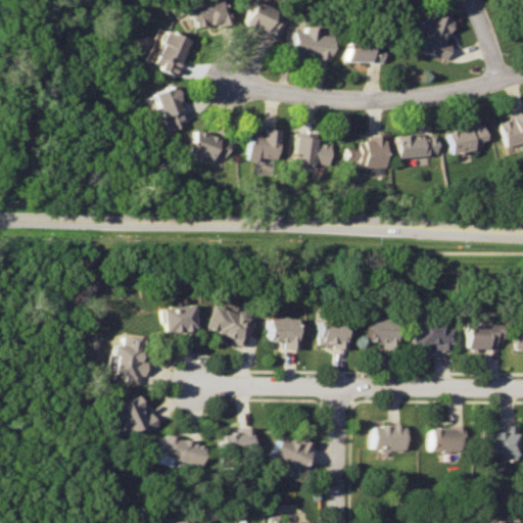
[(216,0),(210,0),(206,2),(204,0),(194,0),(196,5),(183,10),(191,30),(211,21),(212,26),(226,21),(216,0)]
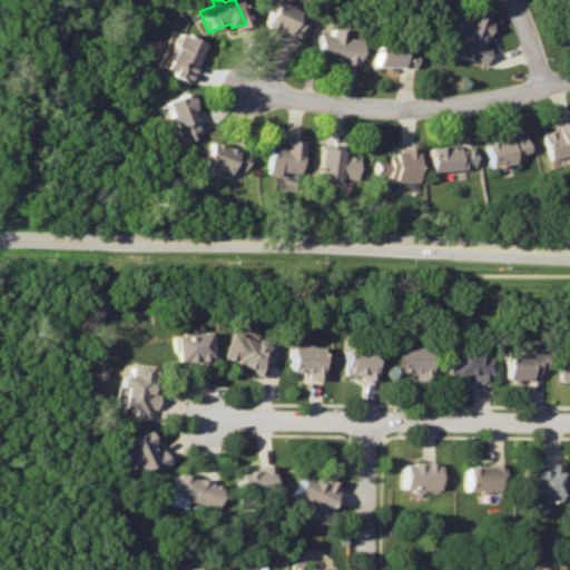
[(307,16),(273,0),(261,23),(295,40),(307,16)]
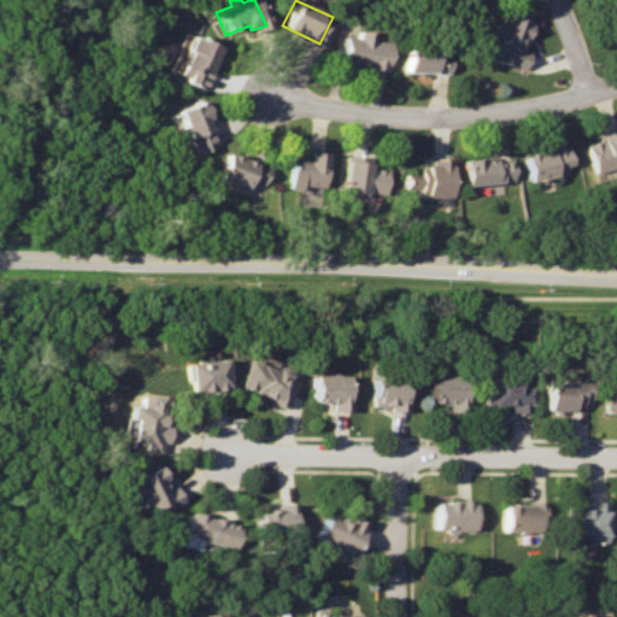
[(616,0),(613,0),(606,6),(616,21),(616,0)]
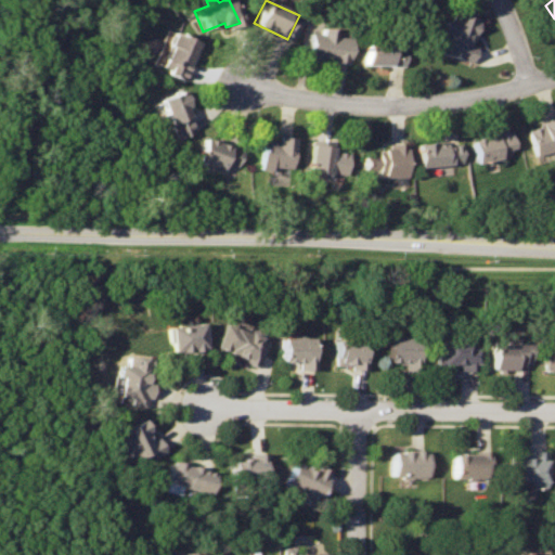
[(452,11),(450,21),(446,18),(439,35),(443,36),(437,51),(470,63),(476,47),(469,43),(477,21),(452,11)]
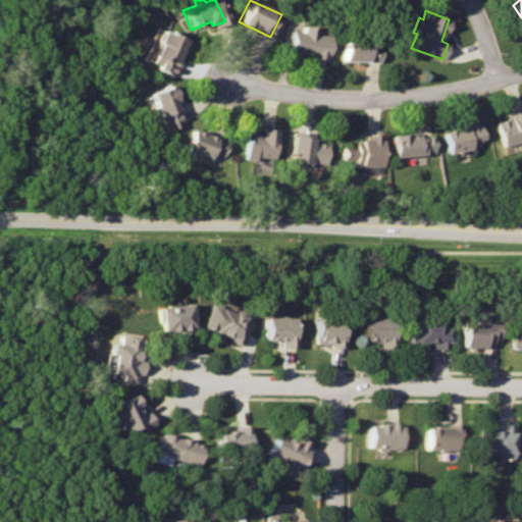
[(327,35),(313,32),(312,27),(301,24),(300,32),(288,30),(284,53),(324,59),(327,35)]
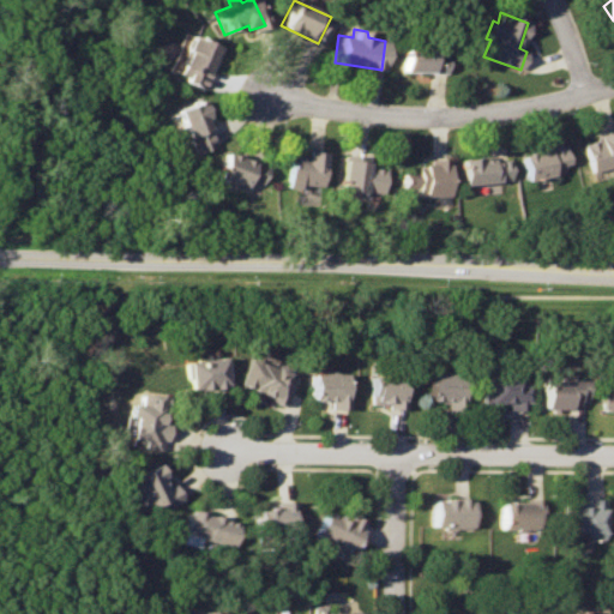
[(190,34),(174,76),(199,86),(216,46),(190,34)]
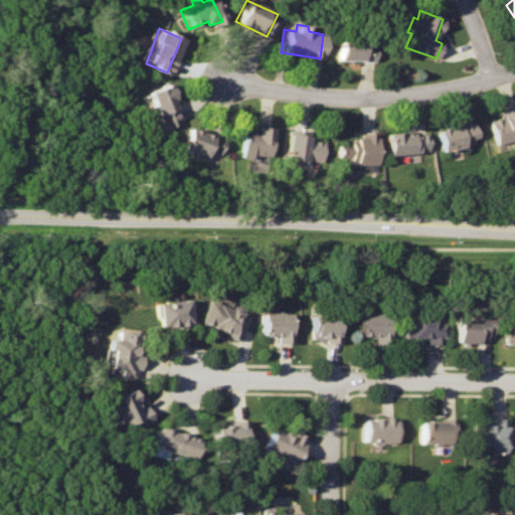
[(373,44),(362,44),(361,37),(337,38),(337,60),(374,61),(373,44)]
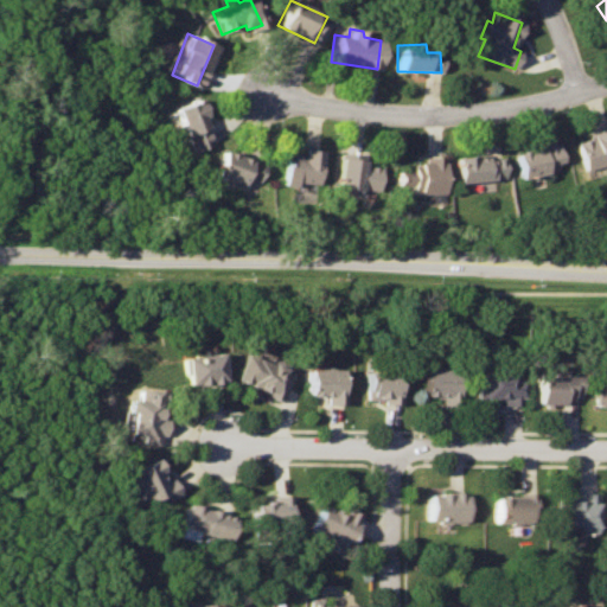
[(197,100),(172,109),(191,153),(212,145),(200,116),(205,115),(197,100)]
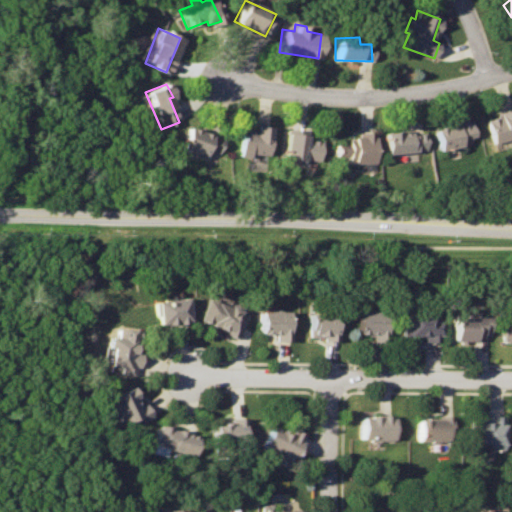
[(511,110),(486,118),(494,142),(511,137),(511,110)]
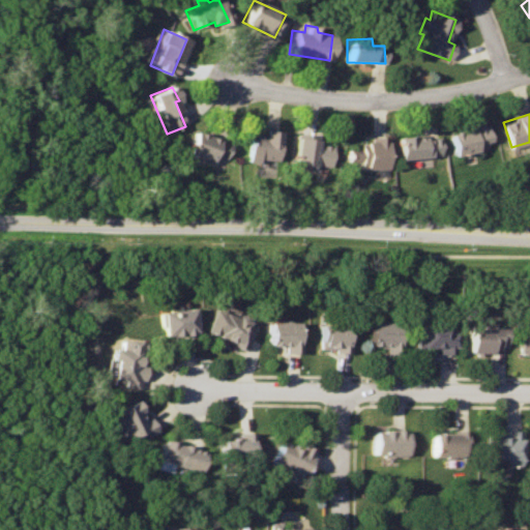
[(487,124),(450,134),(455,156),(487,148),(486,141),(492,140),(487,124)]
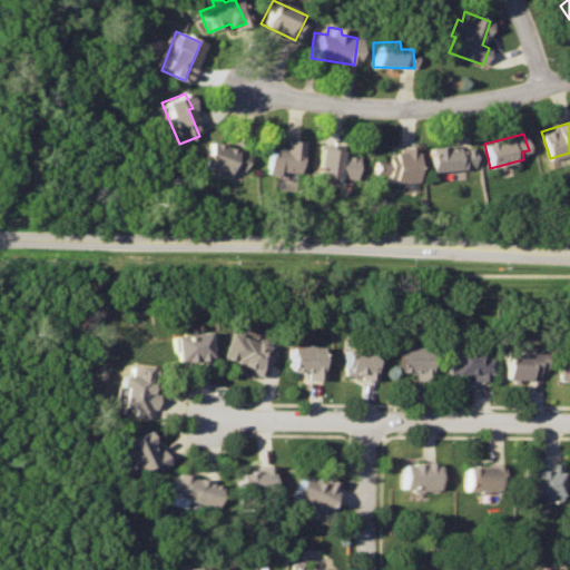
[(302,141),(282,138),(282,141),(267,141),(266,168),(301,172),(302,141)]
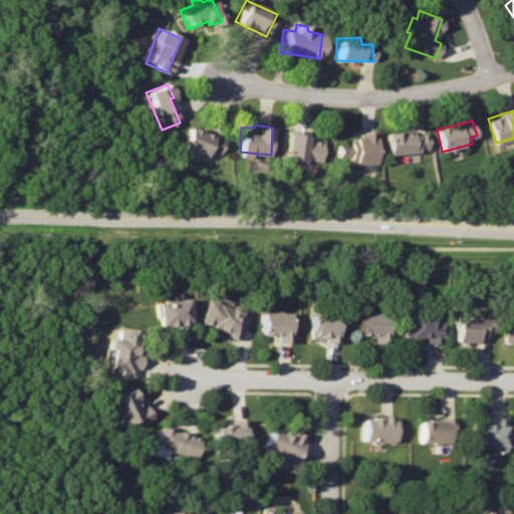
[(190,125),(182,148),(207,157),(210,149),(220,154),(225,139),(190,125)]
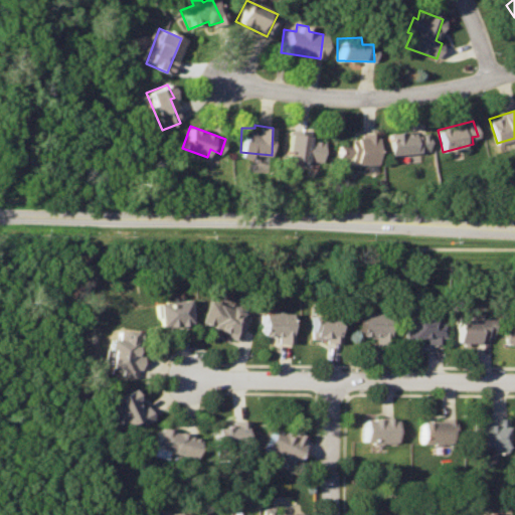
[(426,135),(413,136),(413,132),(386,134),(388,156),(430,153),(426,135)]
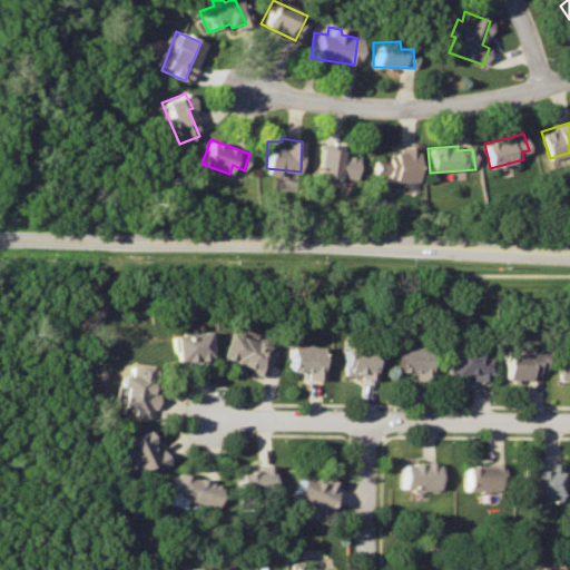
[(344,149),(322,148),(320,176),(357,179),(360,157),(343,156),(344,149)]
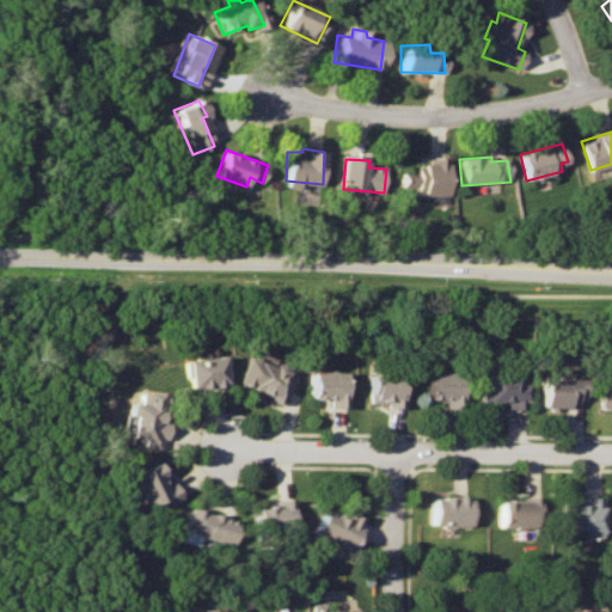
[(450,163),(424,163),(423,169),(403,169),(404,187),(416,187),(417,196),(451,195),(450,163)]
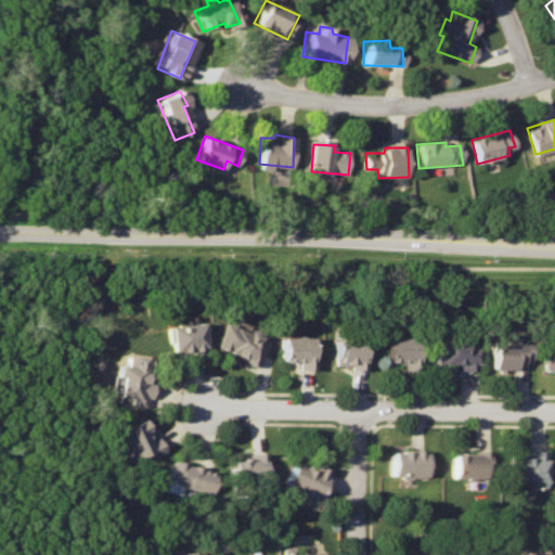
[(198,323),(164,326),(167,353),(203,347),(198,323)]
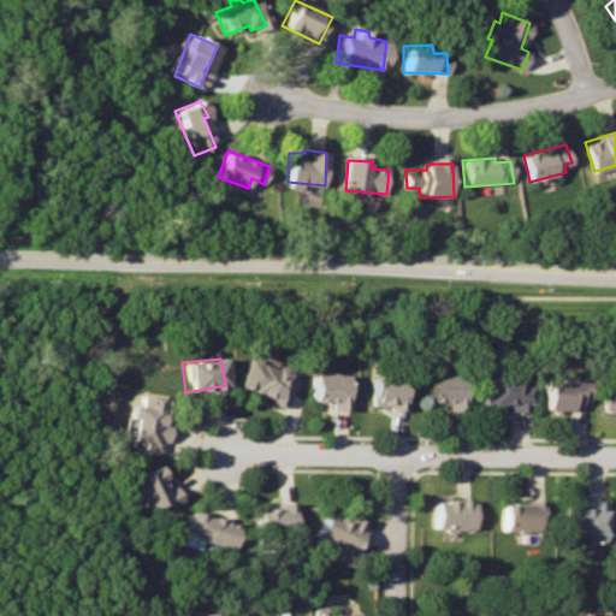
[(248,359),(240,380),(261,391),(260,396),(282,406),(296,375),(248,359)]
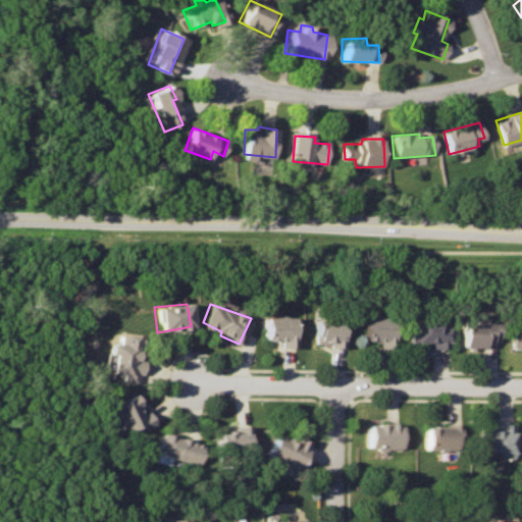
[(265,318),(264,340),(277,341),(278,348),(292,348),(292,319),(265,318)]
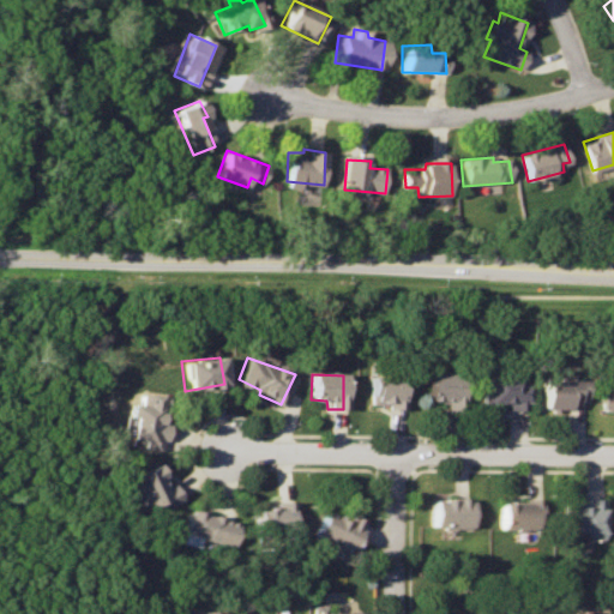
[(485,375),(482,403),(529,404),(530,386),(524,386),(524,375),(485,375)]
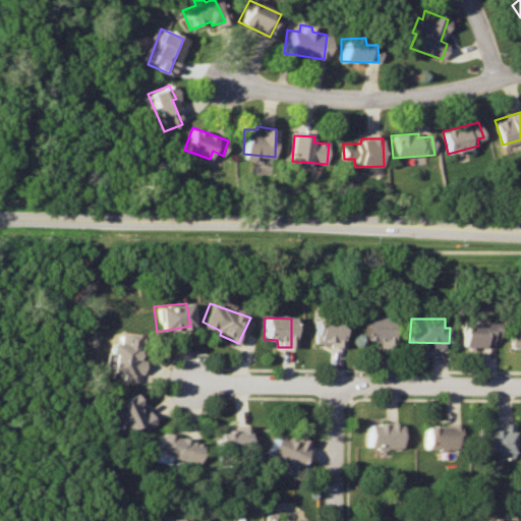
[(361,320),(360,340),(375,340),(377,347),(393,348),(393,320),(361,320)]
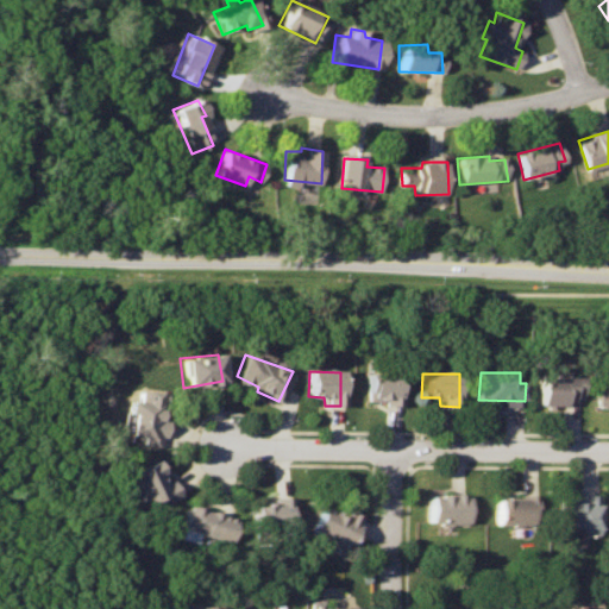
[(368,376),(366,397),(385,396),(385,405),(400,405),(401,375),(368,376)]
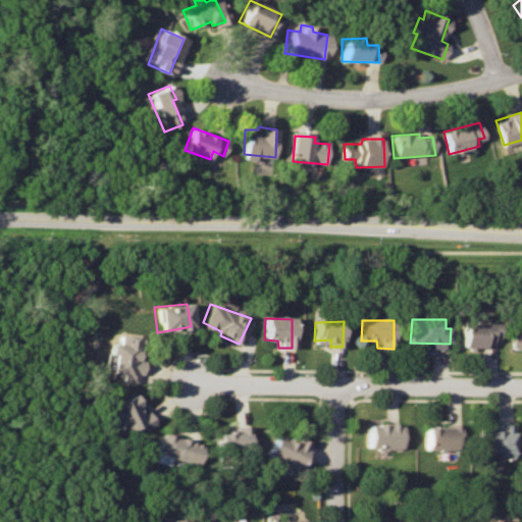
[(462,323),(462,348),(484,348),(484,341),(499,342),(498,324),(462,323)]
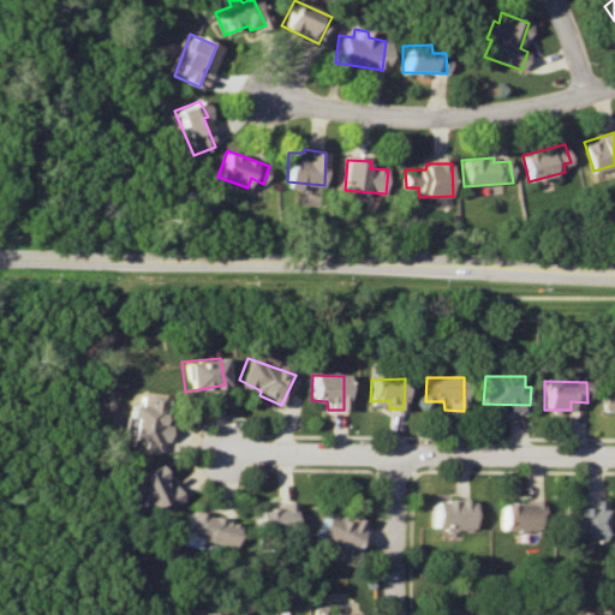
[(614,388),(603,388),(603,410),(614,410),(614,388)]
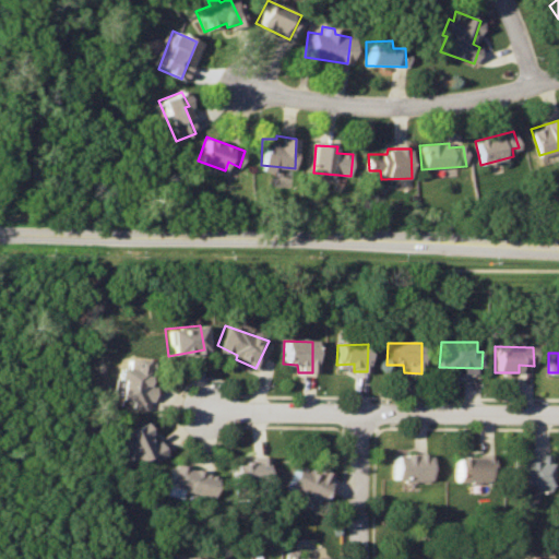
[(125,359),(125,368),(117,368),(114,400),(150,404),(152,382),(147,381),(149,361),(125,359)]
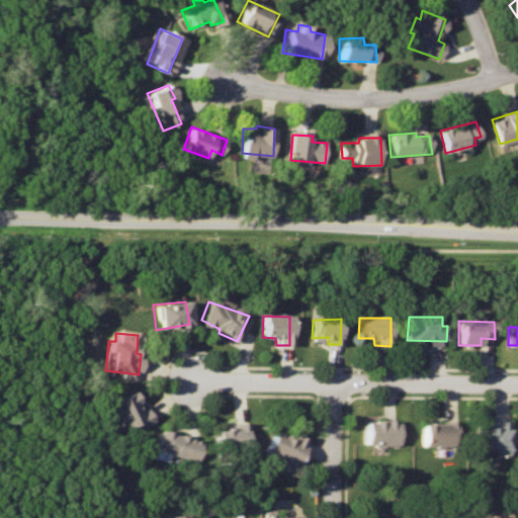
[(131,392),(111,402),(127,433),(153,421),(145,406),(140,409),(131,392)]
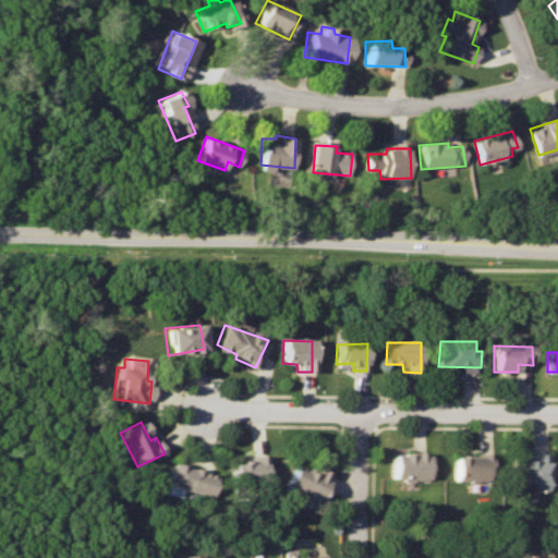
[(396,452),(396,478),(429,478),(431,453),(396,452)]
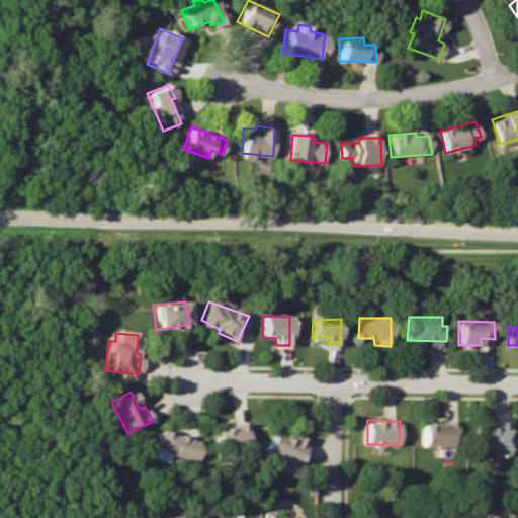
[(477,424),(477,447),(489,446),(490,455),(510,455),(510,421),(492,421),(493,425),(477,424)]
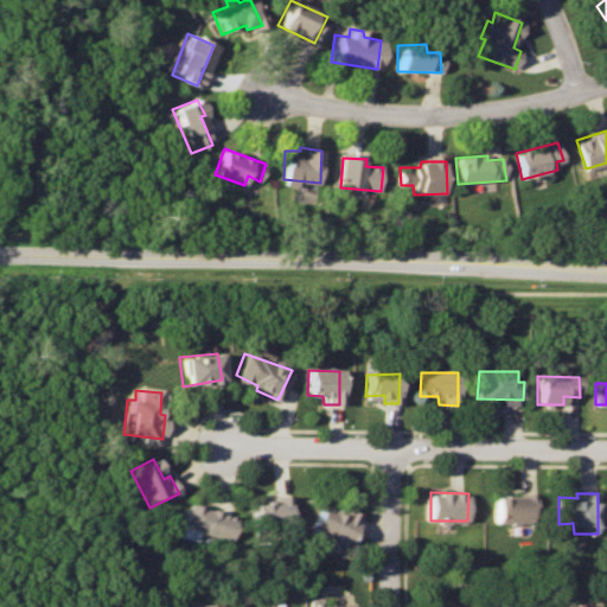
[(251,506),(253,531),(292,528),(289,498),(272,499),(272,506),(251,506)]
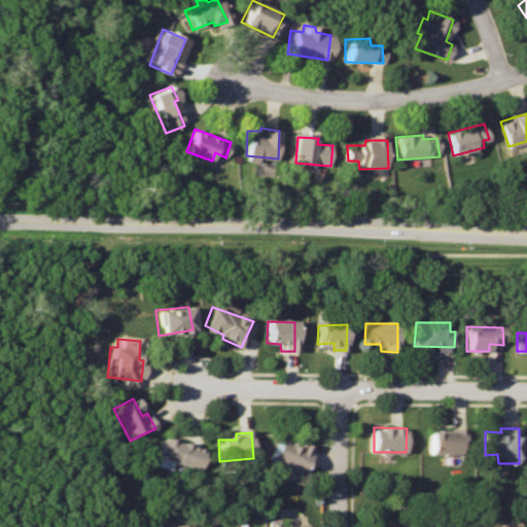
[(463,432),(431,432),(431,453),(464,454),(463,432)]
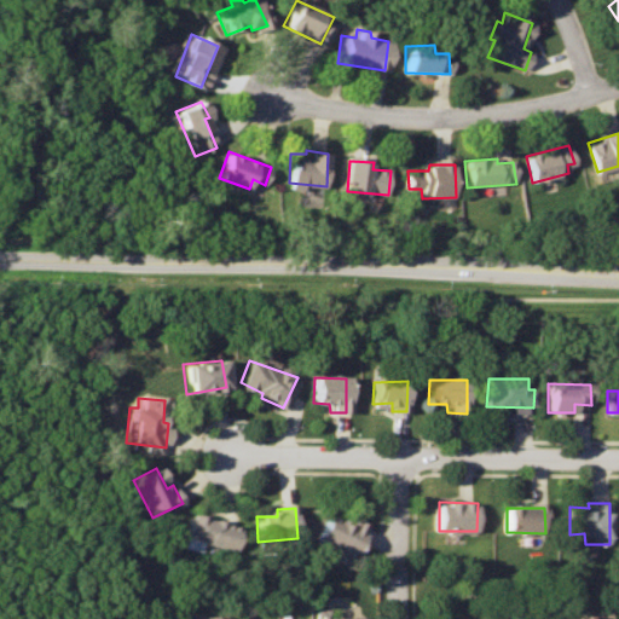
[(191,515),(185,538),(235,551),(241,528),(191,515)]
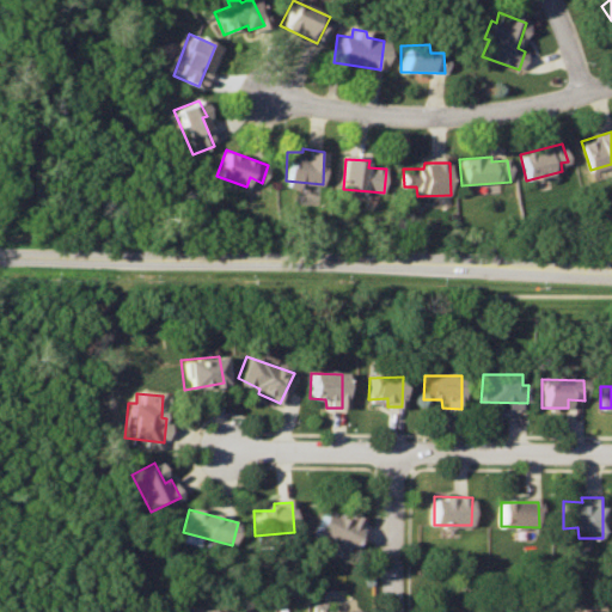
[(323,510),(316,531),(352,550),(366,521),(350,514),(348,520),(323,510)]
